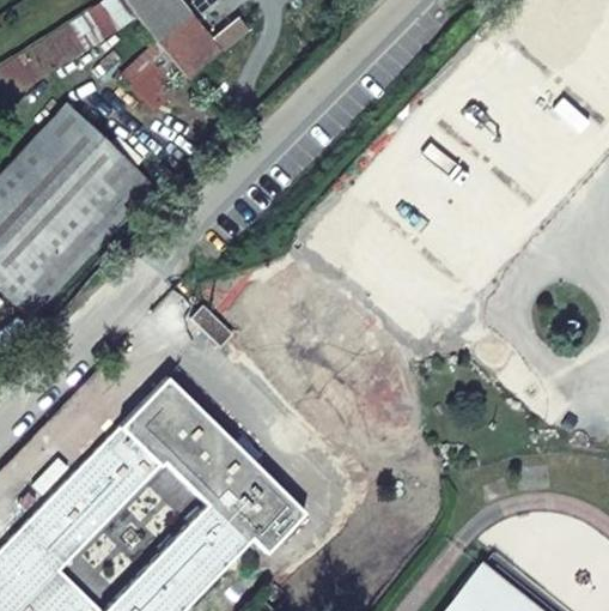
[(123,0),(158,41),(189,78),(221,49),(181,0),(123,0)]
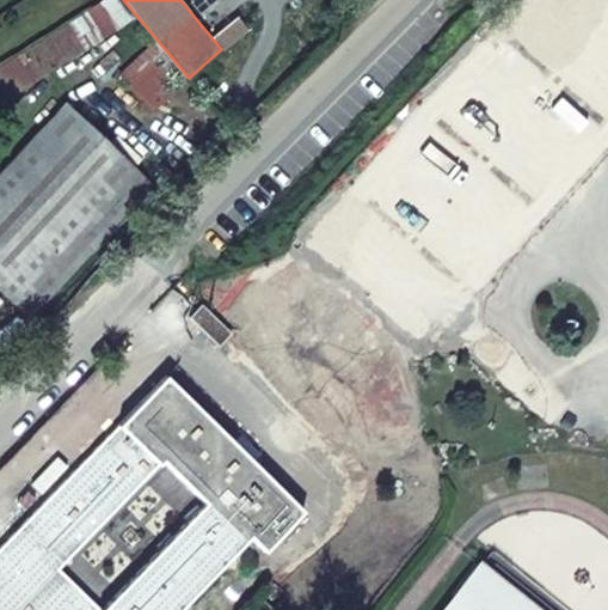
[(157,108),(189,78),(158,41),(122,72),(157,108)]
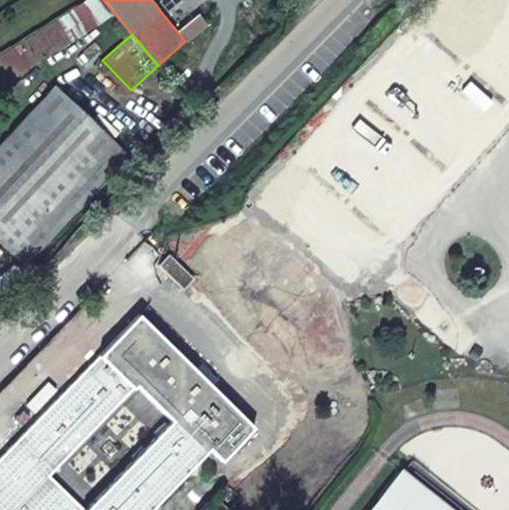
[(0,238),(11,249),(113,142),(56,89),(0,147),(0,238)]
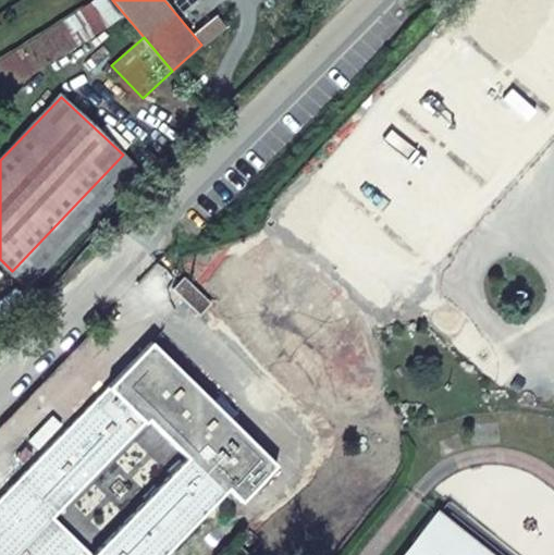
[(175,286),(191,301),(202,312),(213,300),(186,274),(175,286)]
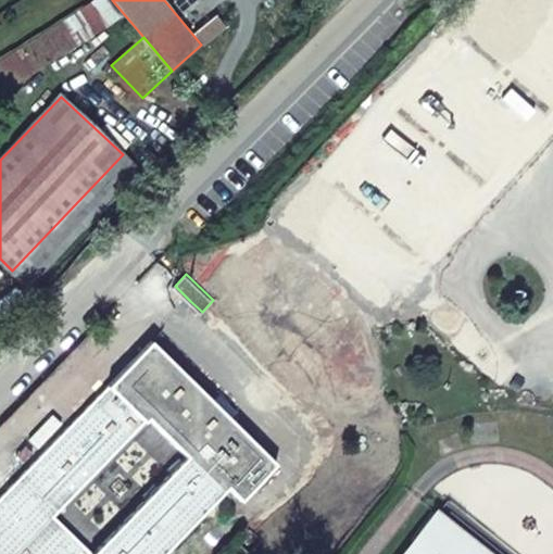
[(152,340),(110,385),(147,419),(187,458),(189,455),(225,490),(230,486),(243,499),(279,463),(152,340)]
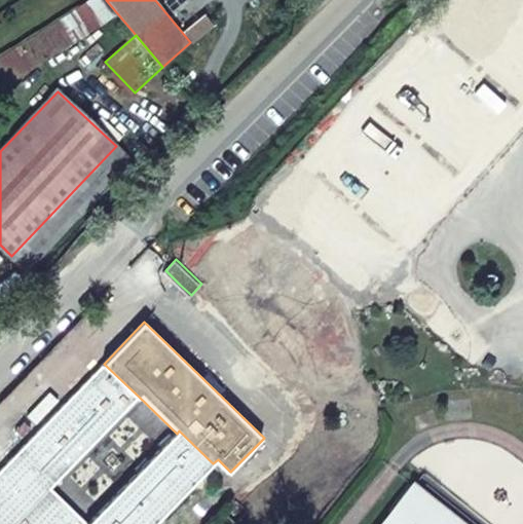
[(89,523),(50,487),(139,397),(104,364),(0,471),(0,523),(14,523),(17,521),(21,523),(153,523),(213,463),(179,431),(177,434),(89,523)]
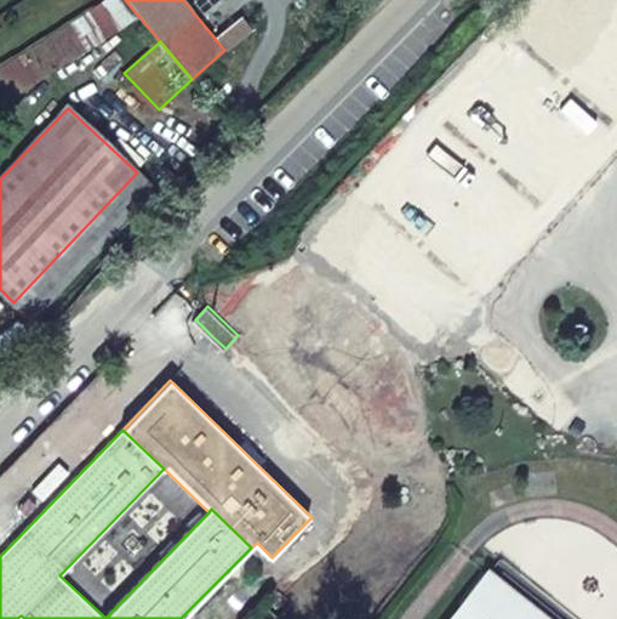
[(548,618),(493,575),(457,618),(548,618)]
